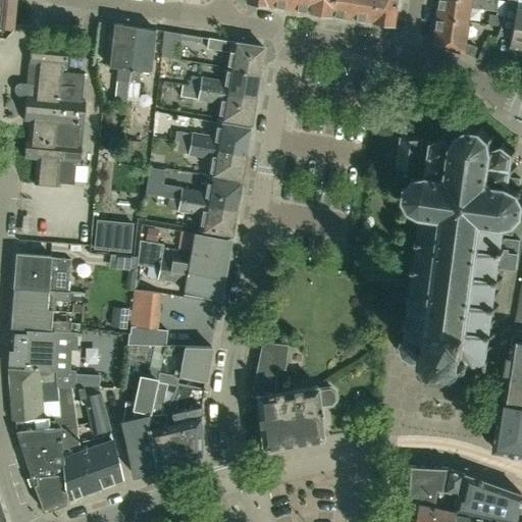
[(0,0),(0,25),(12,28),(14,0),(0,0)]
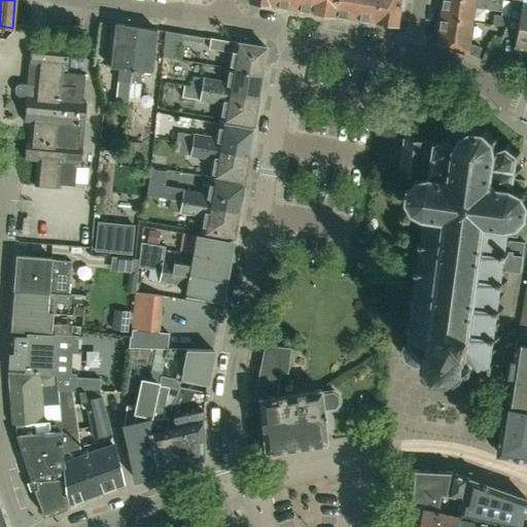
[(272,0),(272,6),(292,9),(293,0),(272,0)]
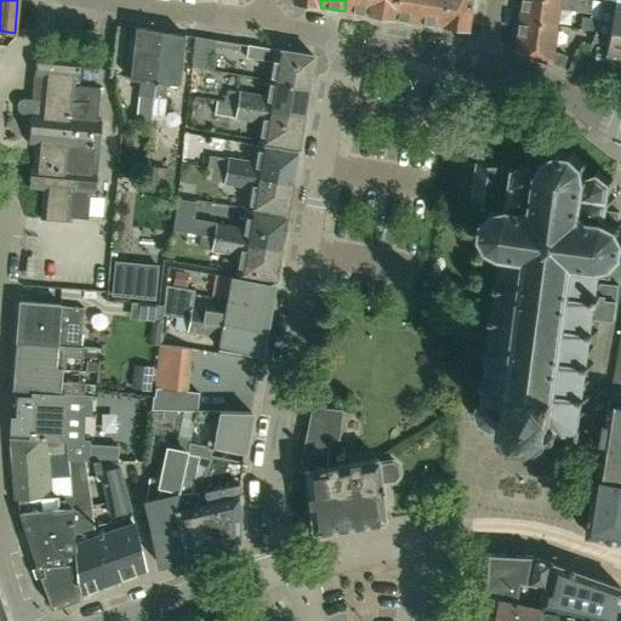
[(369,15),(370,0),(346,0),(345,11),(369,15)]
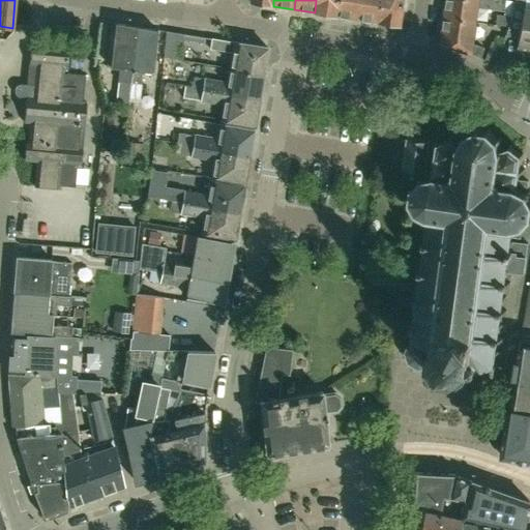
[(316,0),(315,12),(334,16),(336,0),(316,0)]
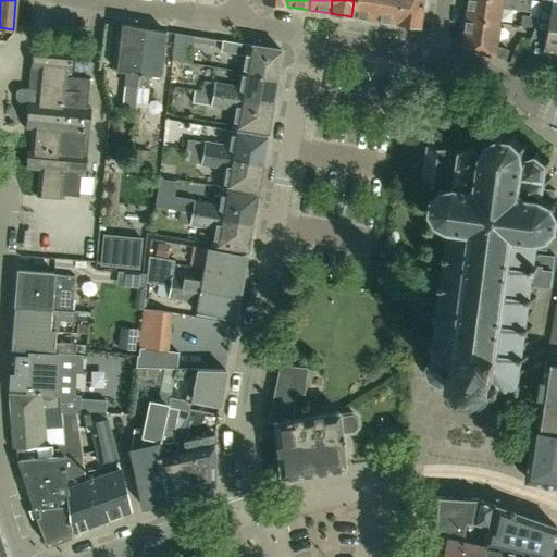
[(354,0),(351,16),(373,20),(375,0),(354,0)]
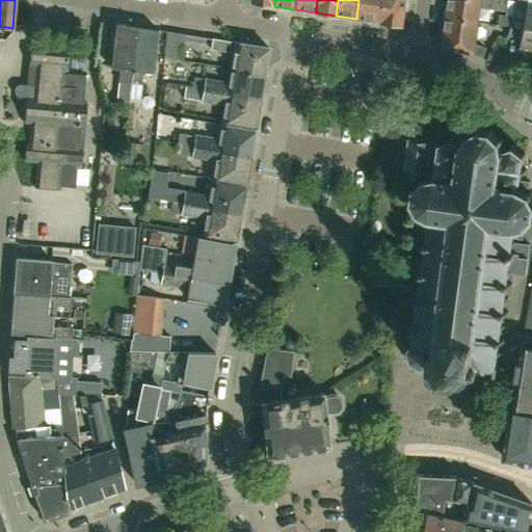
[(358,0),(356,19),(378,22),(381,0),(358,0)]
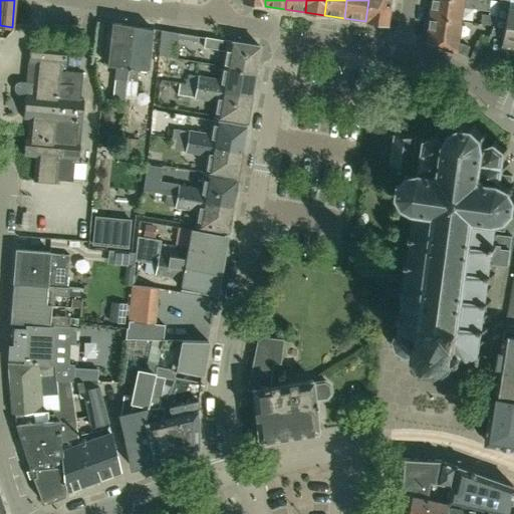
[(387,24),(391,0),(368,0),(365,21),(387,24)]
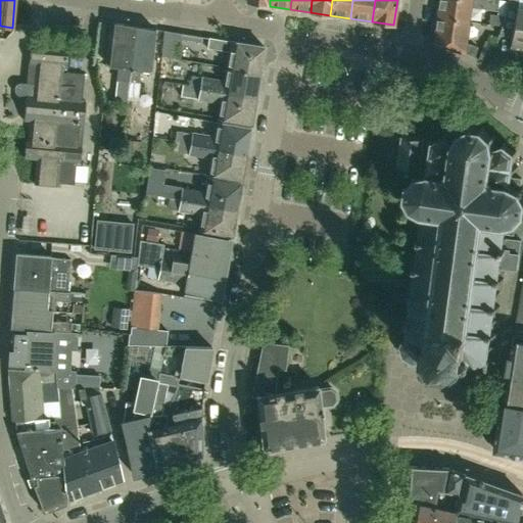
[(470,7),(496,10),(497,1),(488,0),(438,0),(436,21),(467,25),(470,7)]
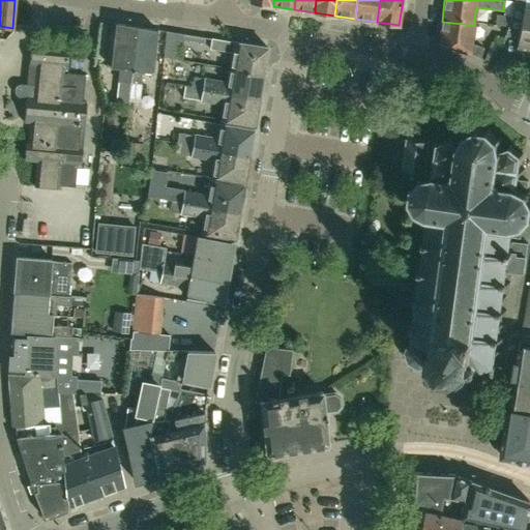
[(517,46),(529,48),(529,8),(523,7),(524,0),(514,0),(513,5),(512,5),(507,25),(507,26),(505,35),(518,37),(517,46)]
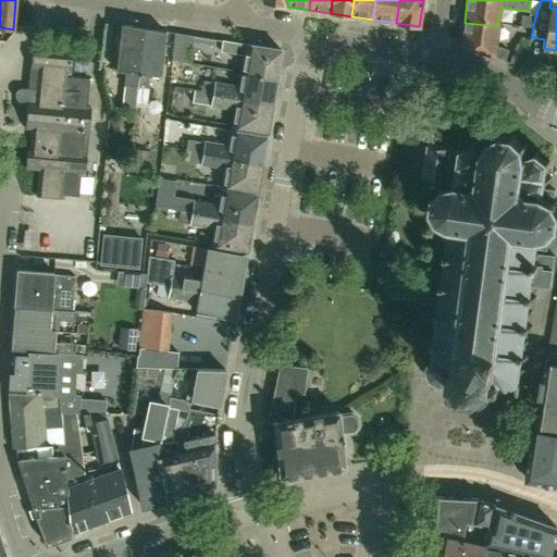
[(533,27),(533,26),(534,16),(521,15),(520,26),(533,27)]
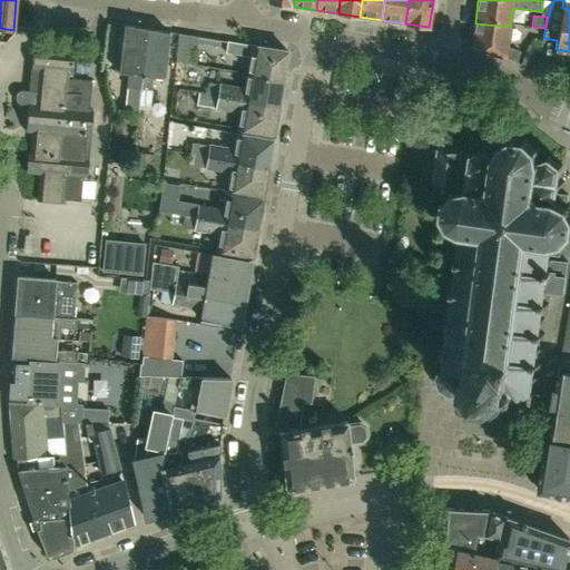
[(507,47),(509,27),(475,23),(472,46),(516,61),(520,51),(507,47)]
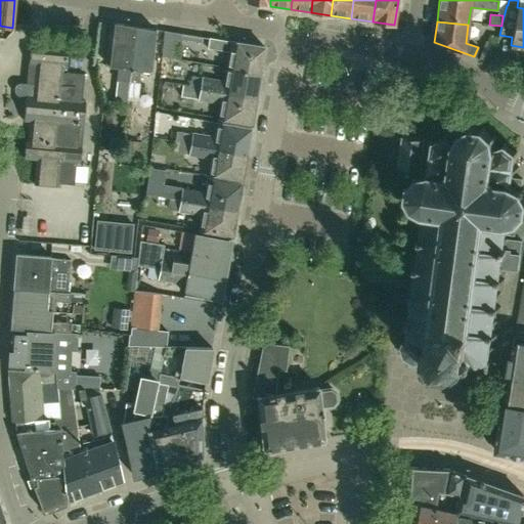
[(129,82),(135,27),(114,23),(108,67),(118,68),(116,80),(129,82)]
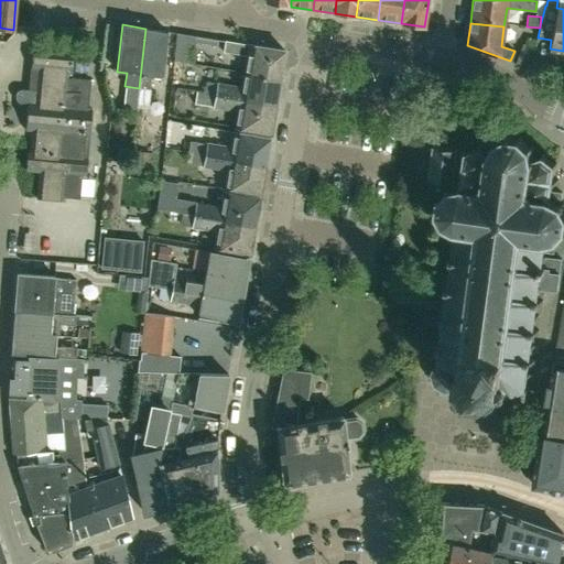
[(167,32),(145,29),(139,88),(149,89),(150,75),(162,76),(167,32)]
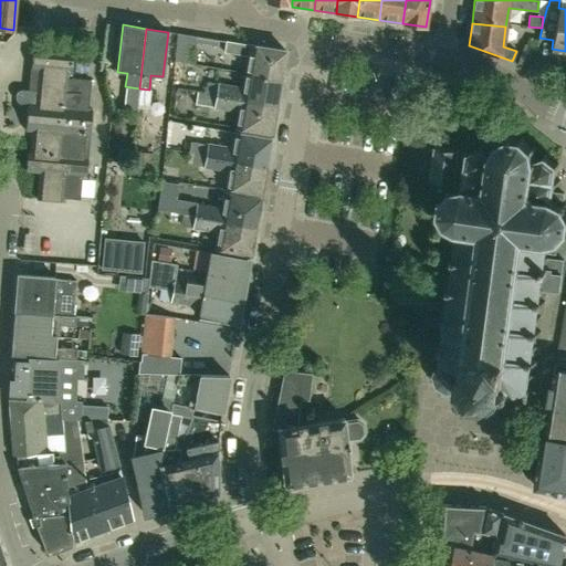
[(177,34),(175,61),(190,63),(192,63),(196,41),(197,37),(189,35),(177,34)]
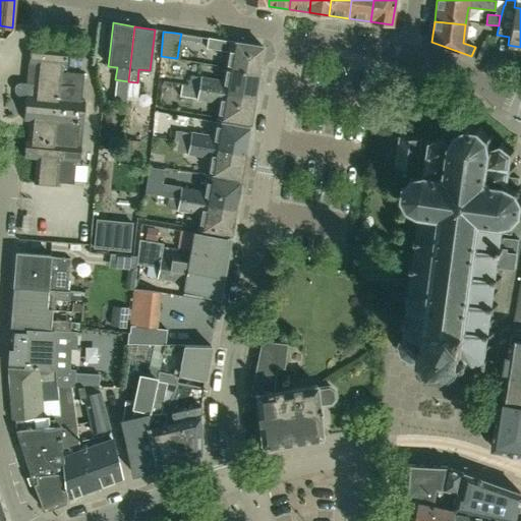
[(228,52),(225,66),(258,72),(263,46),(208,38),(206,48),(228,52)]
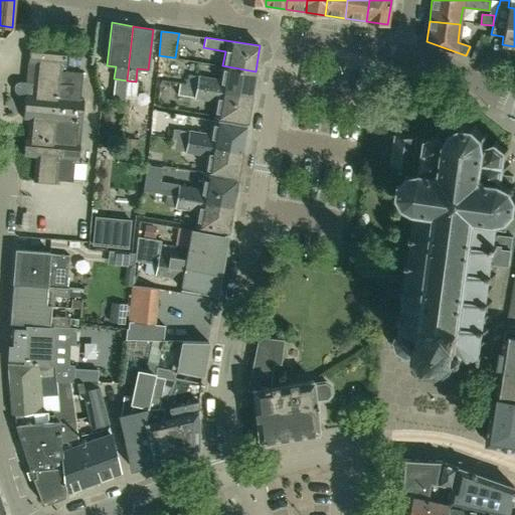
[(14,86),(14,90),(16,93),(20,95),(25,95),(23,119),(29,120),(28,127),(27,140),(25,140),(23,156),(35,157),(33,181),(58,183),(58,180),(72,181),(74,161),(78,161),(79,145),(76,144),(77,124),(81,125),(83,100),(80,100),(82,72),(62,70),(63,65),(65,66),(67,49),(30,45),(29,53),(26,82),(21,81),(17,82),(14,86)]
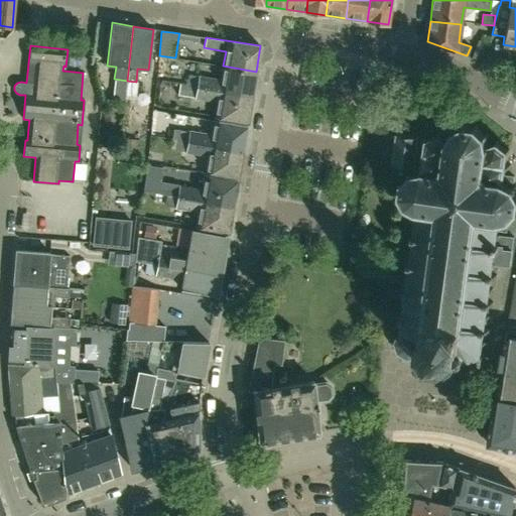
[(252,97),(256,72),(223,66),(221,79),(200,76),(198,88),(252,97)]
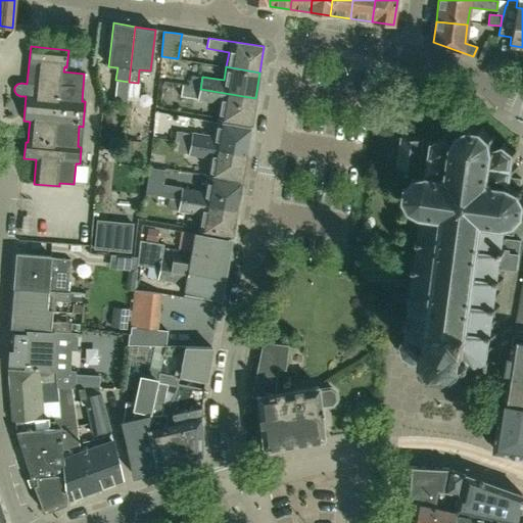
[(192,76),(190,87),(200,89),(202,77),(192,76)]
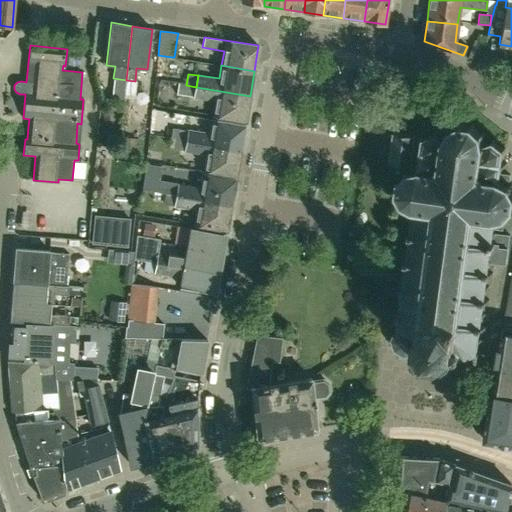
[(177,94),(194,97),(196,87),(186,85),(178,84),(177,94)]
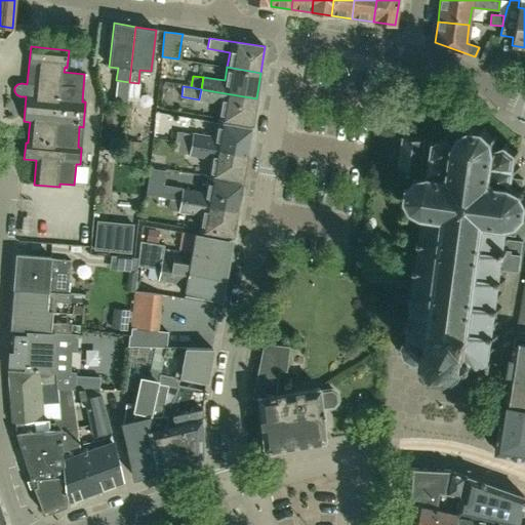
[(218,118),(251,124),(256,98),(201,89),(199,99),(199,101),(220,104),(218,118)]
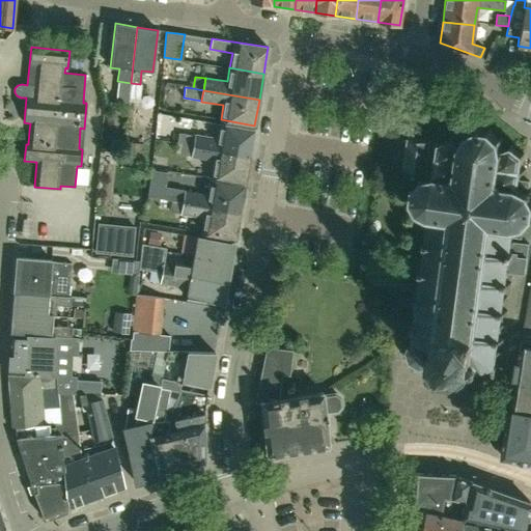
[(195,135),(193,145),(249,156),(254,130),(221,123),(218,138),(195,135)]
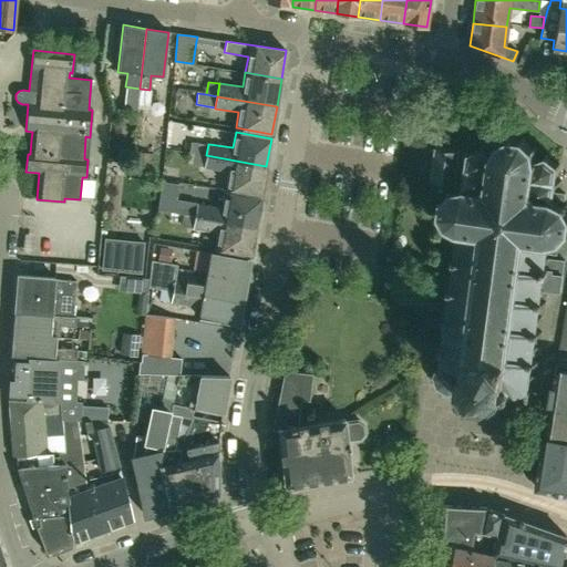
[(502,400),(503,398),(506,398),(509,395),(509,394),(513,394),(513,397),(516,398),(516,394),(526,392),(529,393),(531,391),(528,389),(532,377),(534,377),(535,374),(531,373),(533,363),(538,364),(539,360),(533,360),(535,348),(537,348),(538,346),(535,344),(536,333),(543,334),(543,331),(537,330),(538,318),(542,319),(543,316),(538,316),(540,303),(547,305),(547,300),(540,299),(543,289),(562,291),(565,260),(550,258),(550,257),(547,256),(548,251),(558,253),(559,241),(560,245),(565,243),(563,239),(566,234),(566,202),(566,203),(564,206),(566,193),(556,192),(557,183),(560,184),(562,181),(557,179),(559,167),(562,165),(559,163),(557,164),(548,157),(548,154),(545,153),(544,156),(536,160),(534,151),(537,148),(536,146),(533,147),(525,141),(526,137),(523,136),(522,138),(513,137),(511,133),(507,134),(508,137),(500,143),(496,140),(494,143),(497,145),(492,153),(485,147),(485,144),(482,144),(481,147),(472,151),(470,148),(466,150),(462,148),(465,145),(464,143),(460,148),(439,145),(436,143),(434,145),(436,147),(432,177),(431,178),(432,181),(435,179),(455,182),(454,188),(452,186),(450,187),(452,189),(445,197),(441,196),(440,199),(443,200),(441,210),(437,210),(439,215),(442,215),(446,223),(444,225),(446,228),(450,226),(449,237),(457,238),(457,244),(454,244),(454,247),(456,247),(455,258),(450,257),(449,261),(454,261),(453,274),(450,272),(450,276),(452,276),(451,287),(445,287),(445,290),(451,291),(449,302),(445,302),(445,306),(449,306),(447,317),(442,317),(441,320),(446,320),(445,332),(442,331),(441,334),(444,336),(443,347),(437,346),(437,350),(443,351),(441,361),(437,360),(437,363),(441,363),(435,371),(433,371),(432,373),(435,374),(440,382),(436,384),(439,387),(442,385),(449,390),(449,392),(452,393),(452,390),(463,387),(462,393),(502,400)]
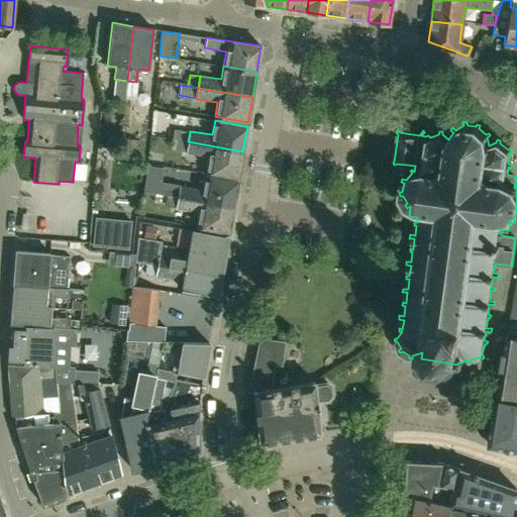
[(178,139),(188,141),(190,131),(179,130),(178,139)]
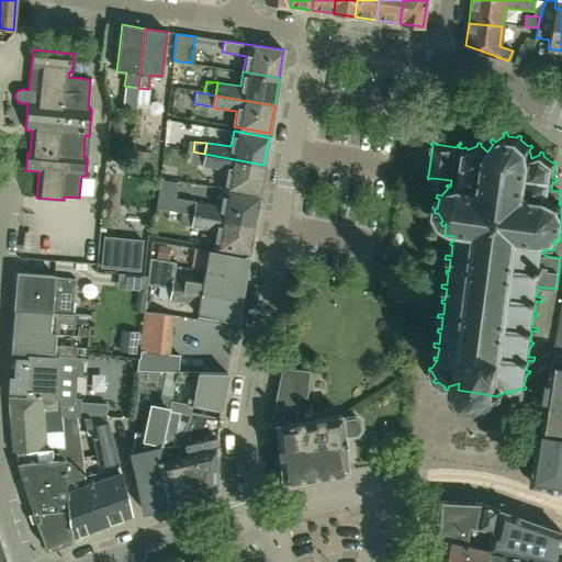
[(203,165),(204,154),(193,152),(191,163),(203,165)]
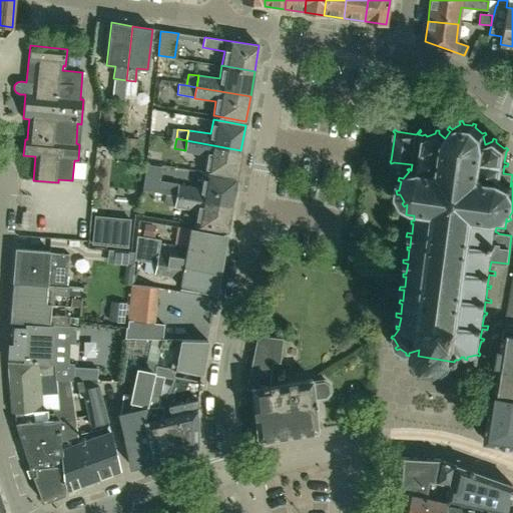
[(236,175),(240,150),(186,140),(185,150),(184,152),(206,155),(203,170),(236,175)]
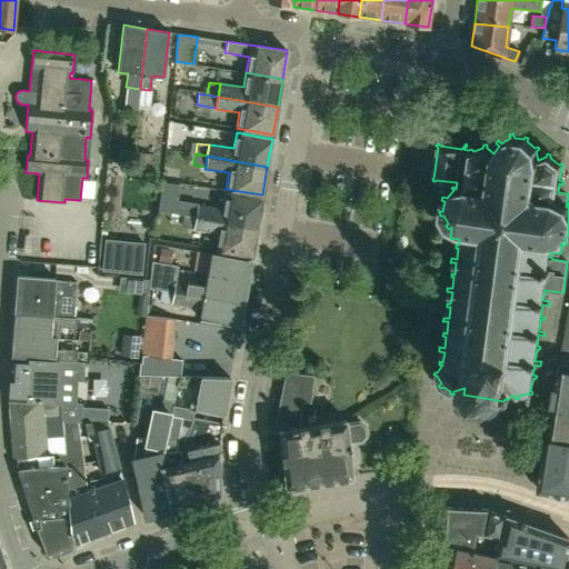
[(197,218),(256,227),(258,218),(261,199),(226,193),(222,209),(199,206),(197,218)]
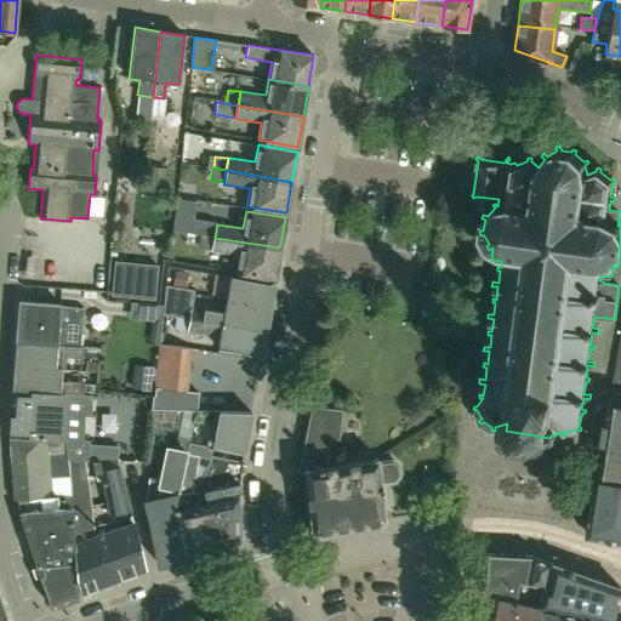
[(199,234),(215,238),(217,224),(201,221),(199,234)]
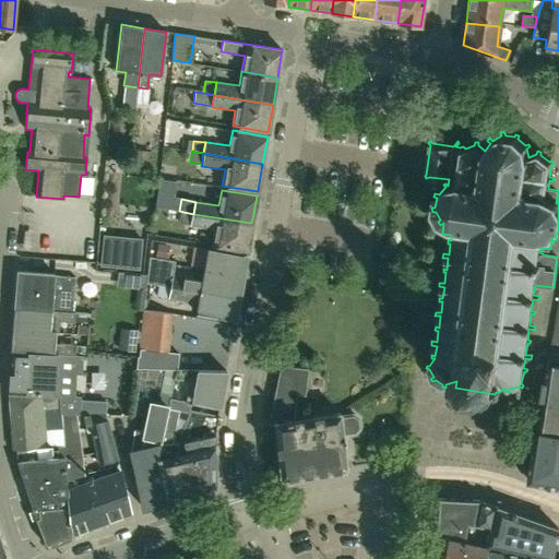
[(191,225),(193,214),(179,211),(177,223),(191,225)]
